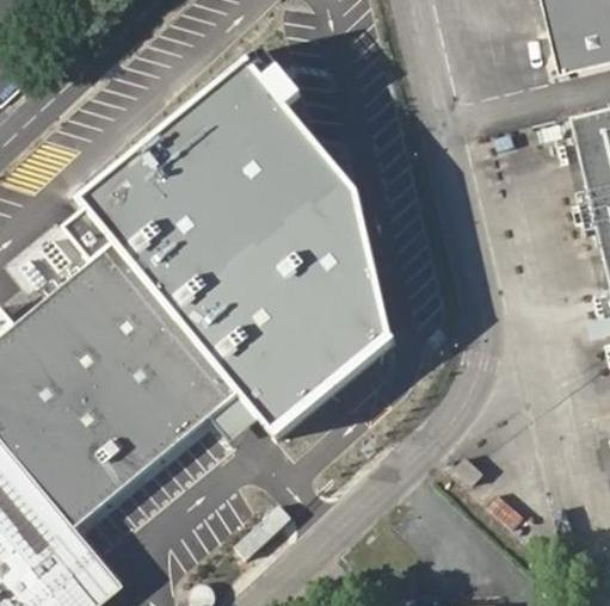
[(544,0),(562,73),(609,62),(609,0),(544,0)]
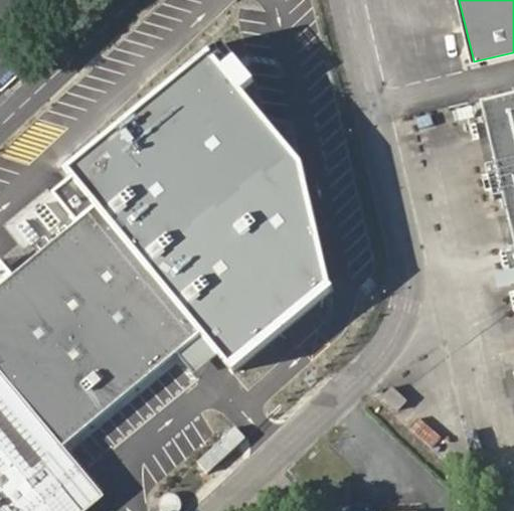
[(64,166),(97,205),(202,336),(229,368),(329,288),(302,161),(210,48),(64,166)]
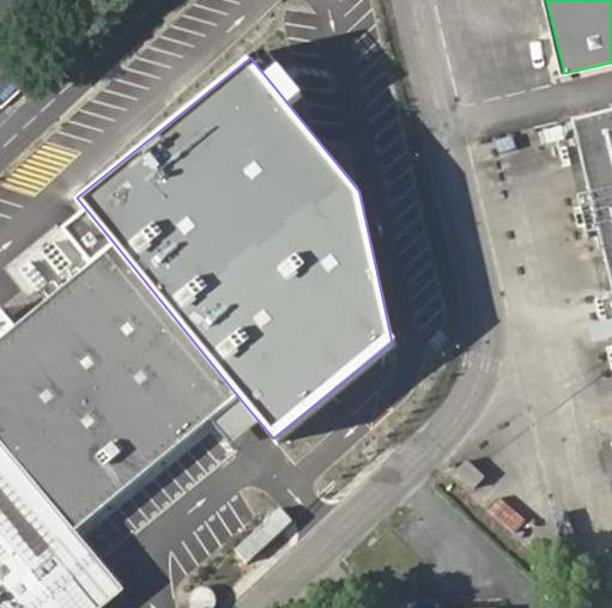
[(611,114),(576,122),(611,279),(611,114)]
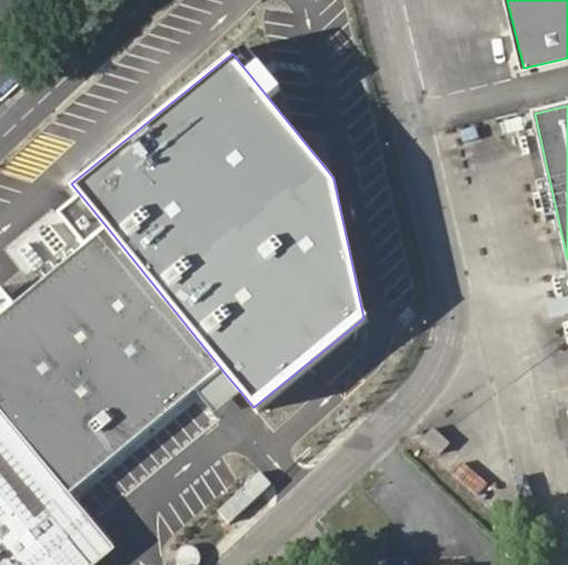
[(89,564),(112,547),(72,497),(223,372),(107,227),(0,316),(0,564),(89,564)]
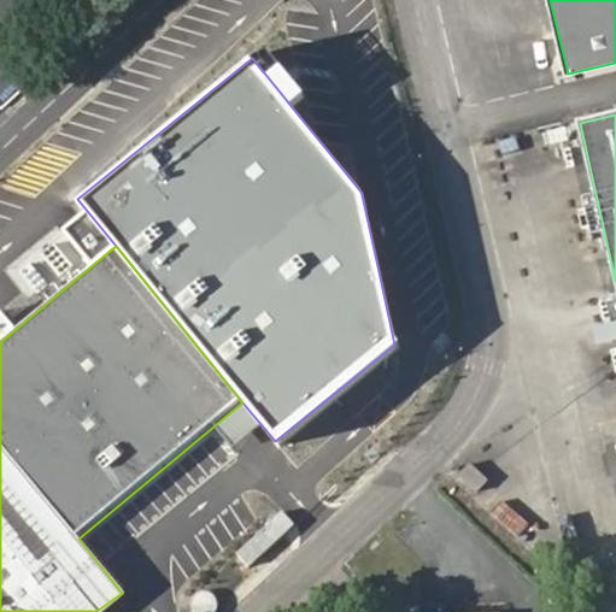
[(239,549),(251,563),(297,521),(285,507),(239,549)]
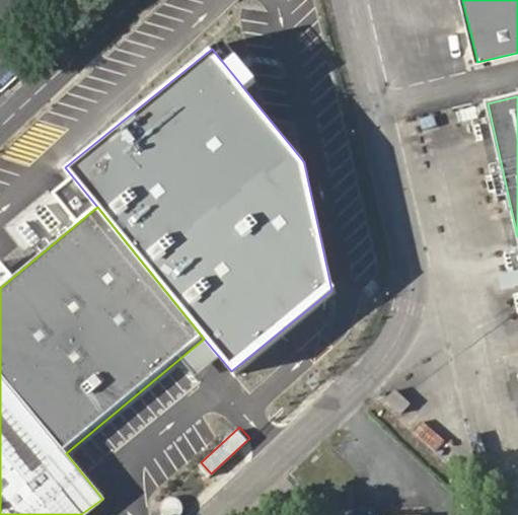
[(181,510),(182,507),(182,505),(182,502),(181,500),(179,498),(177,497),(175,496),(172,495),(170,496),(167,497),(165,498),(164,500),(163,502),(162,505),(162,507),(163,510),(164,512),(166,514),(169,514),(174,514),(176,514),(178,514),(180,512),(181,510)]
